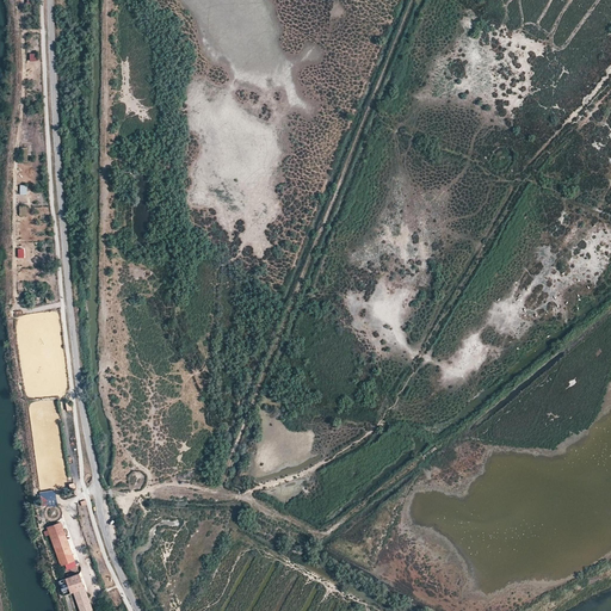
[(55,489),(39,493),(42,508),(57,505),(55,489)]
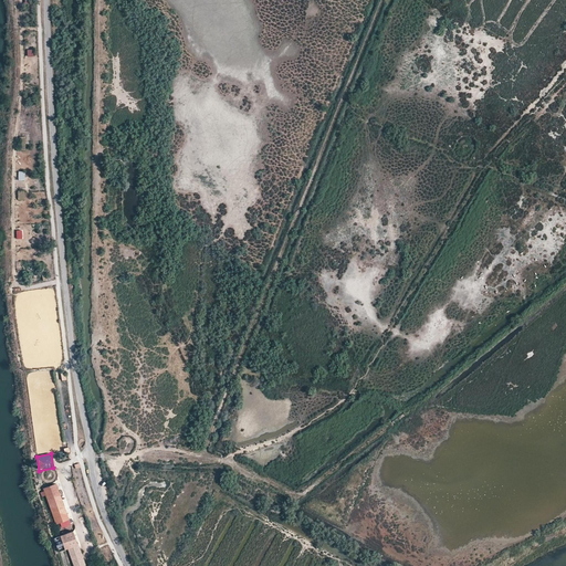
[(46,474),(43,474),(43,481),(54,481),(54,470),(46,470),(46,474)]
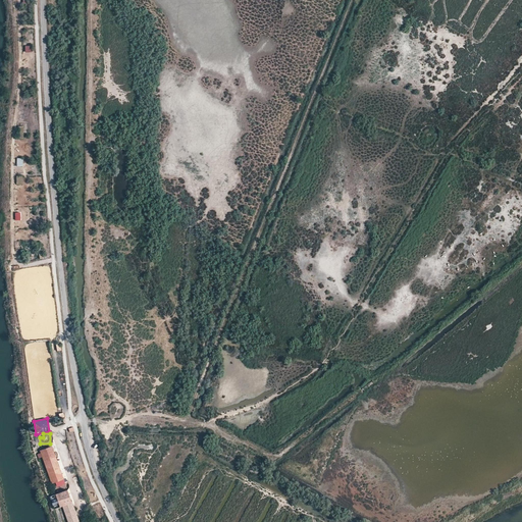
[(52,447),(41,451),(52,483),(64,479),(52,447)]
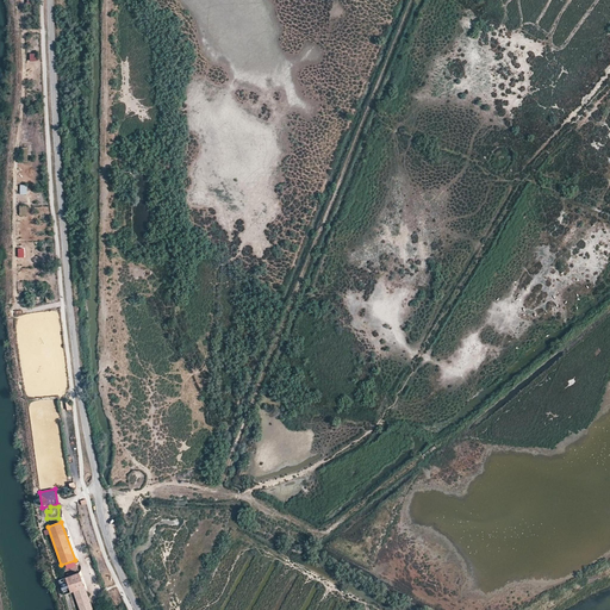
[(80,609),(89,609),(93,609),(80,573),(64,578),(70,593),(75,592),(80,609)]
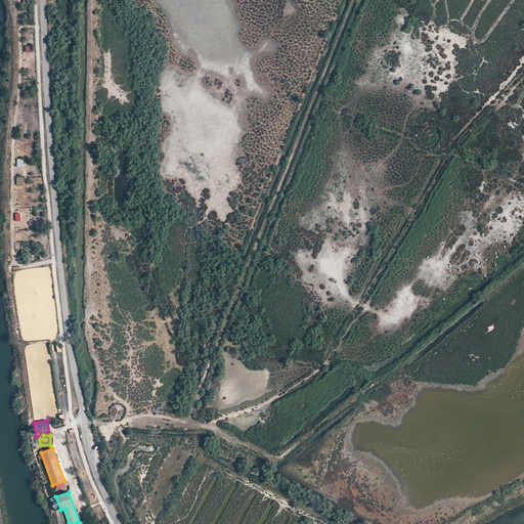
[(55,496),(51,498),(54,510),(59,508),(55,496)]
